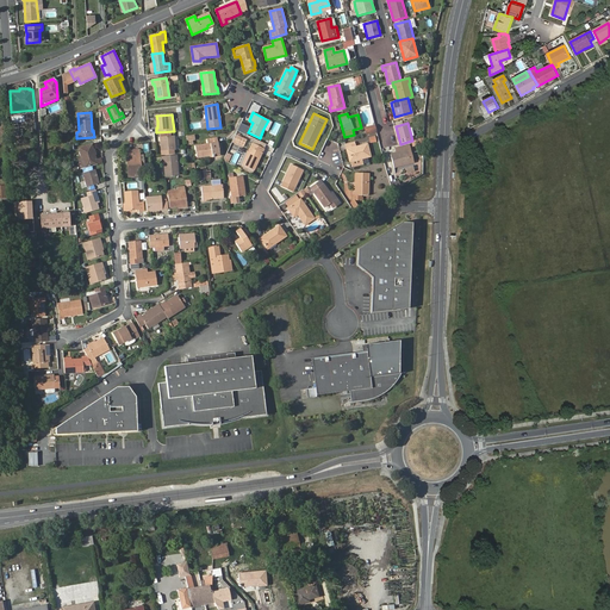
[(161,137),(161,151),(175,150),(174,136),(161,137)]
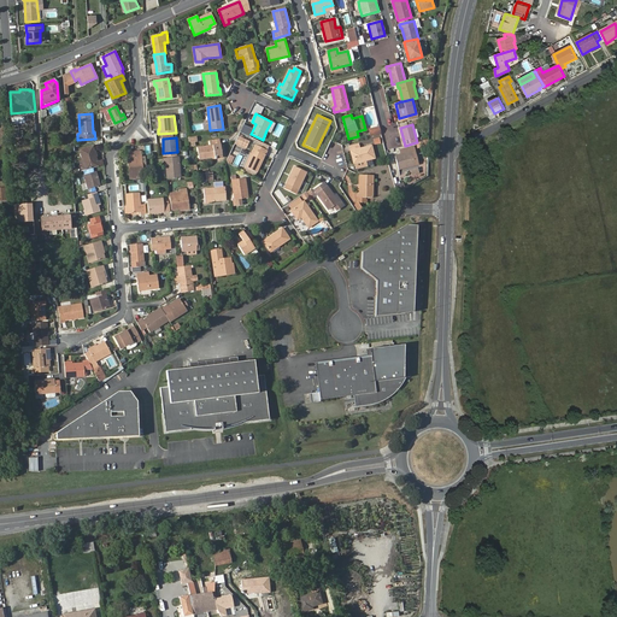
[(241,137),(238,145),(246,148),(250,141),(241,137)]
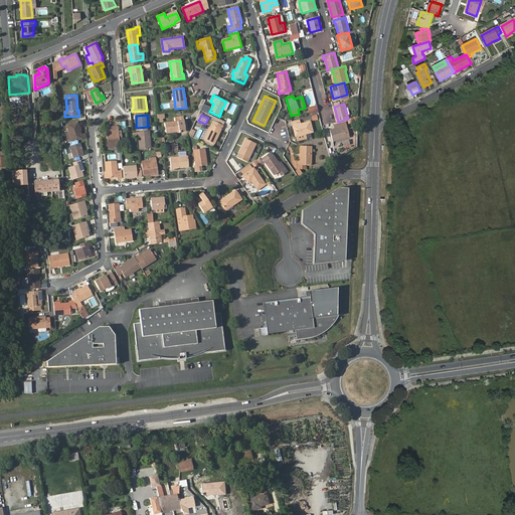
[(185,130),(184,122),(183,117),(174,118),(175,122),(165,124),(166,133),(179,131),(179,132),(185,132),(185,130)]
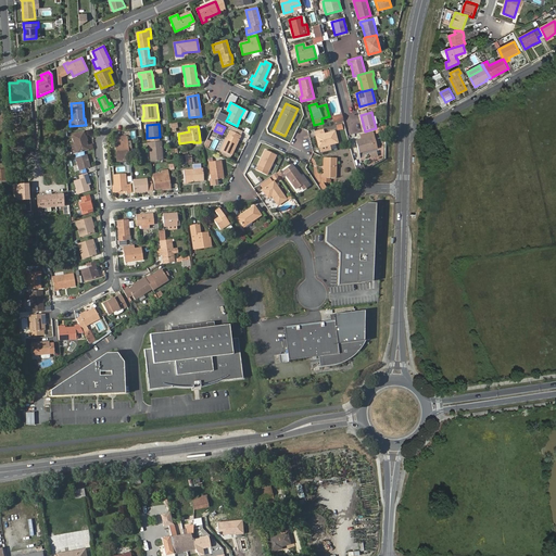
[(230,130),(220,151),(231,155),(241,136),(230,130)]
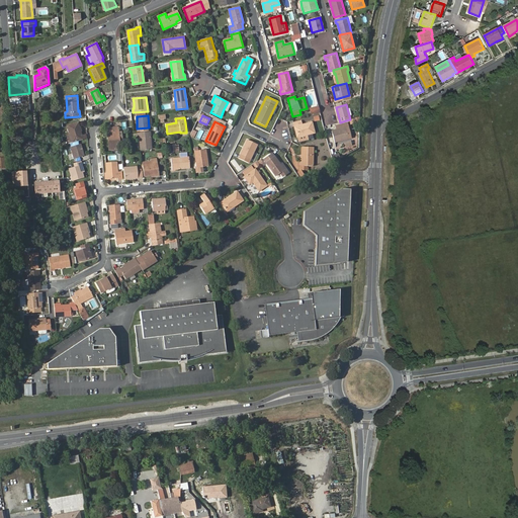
[(296,137),(307,135),(315,133),(312,122),(301,124),(300,121),(293,122),(296,137)]
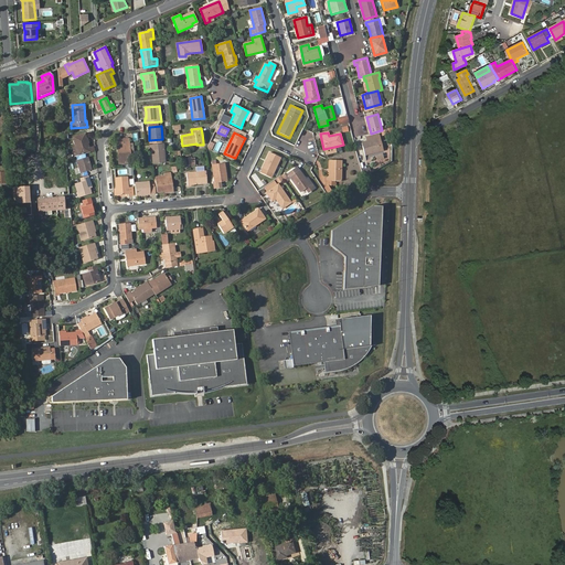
[(73,148),(75,157),(91,152),(88,148),(87,144),(86,139),(84,134),(73,137),(76,147),(73,148)]
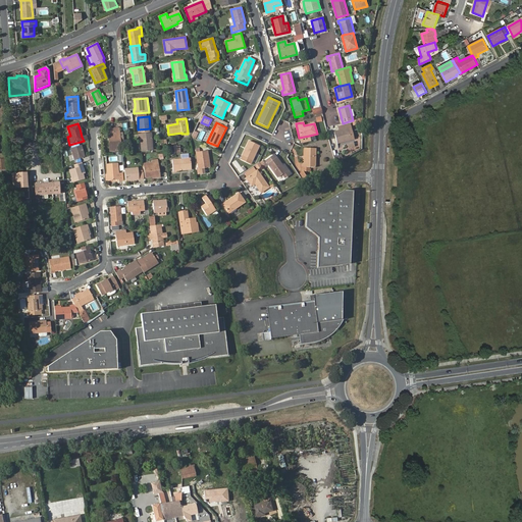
[(198,139),(202,140),(205,132),(202,131),(204,125),(198,123),(196,129),(201,132),(198,139)]
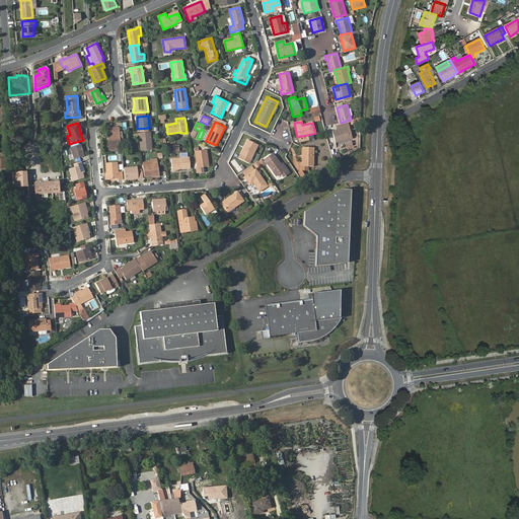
[(332,132),(335,142),(349,139),(347,128),(348,127),(347,124),(337,126),(338,130),(332,132)]
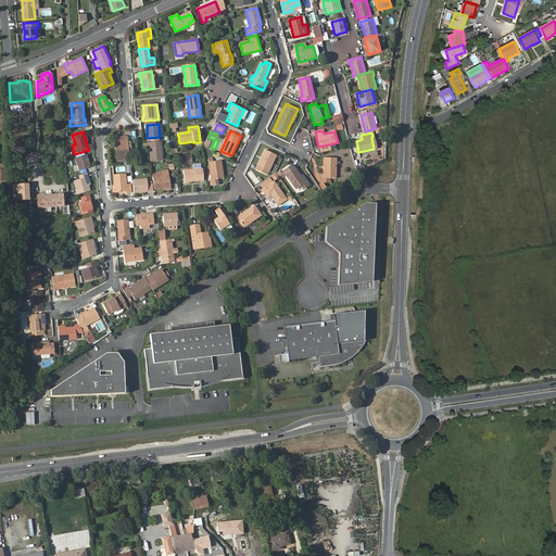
[(115,138),(117,161),(128,160),(126,137),(115,138)]
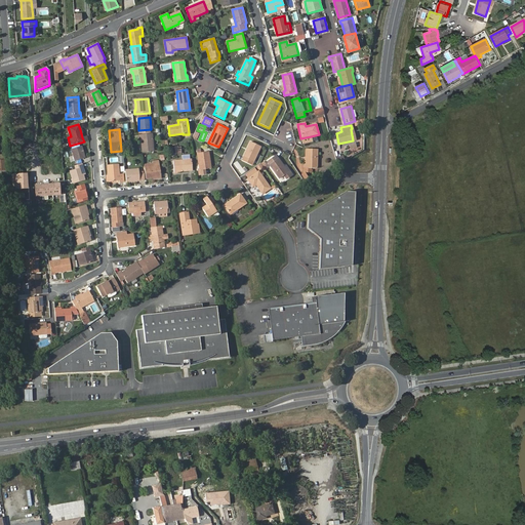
[(152,133),(139,134),(139,139),(142,139),(143,152),(154,151),(152,133)]
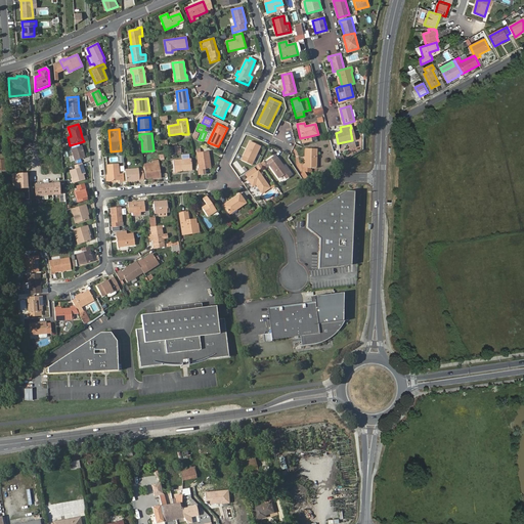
[(250,142),(242,160),(252,165),(260,146),(250,142)]
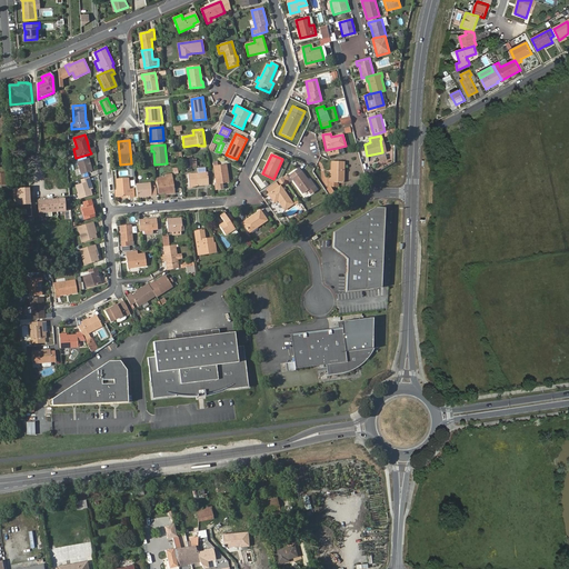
[(78,161),(81,175),(92,171),(88,158),(78,161)]
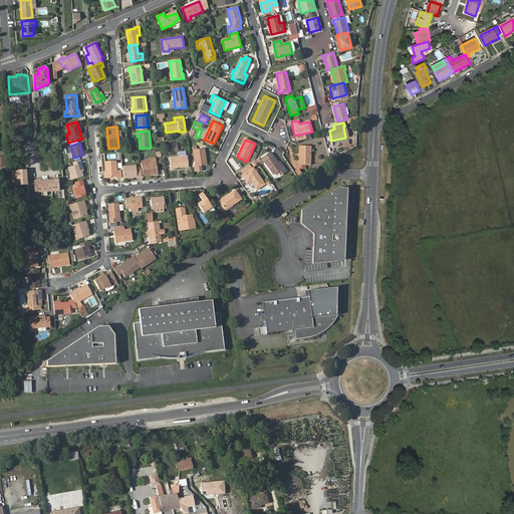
[(193,147),(196,166),(194,166),(195,171),(202,171),(201,165),(207,165),(205,149),(197,150),(196,146),(193,147)]
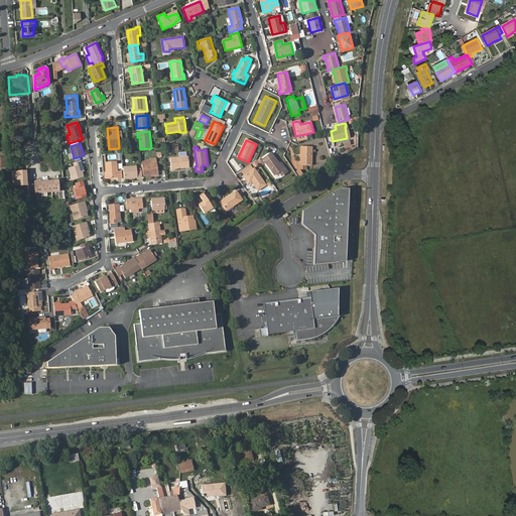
[(301,146),(300,161),(299,161),(299,164),(299,169),(305,169),(305,165),(311,165),(311,147),(301,146)]
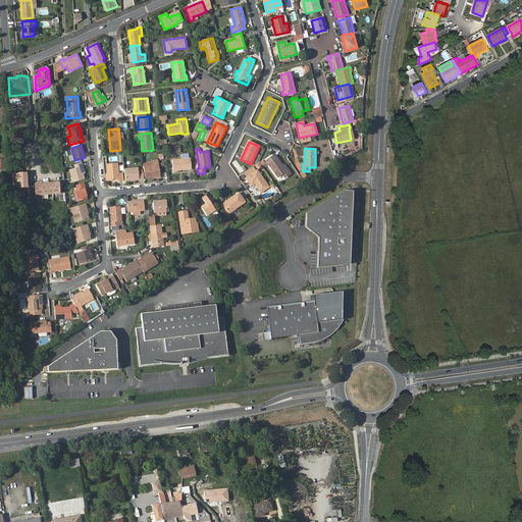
[(286,171),(283,166),(274,154),(266,160),(278,177),(282,174),(285,177),(292,173),(289,169),(286,171)]
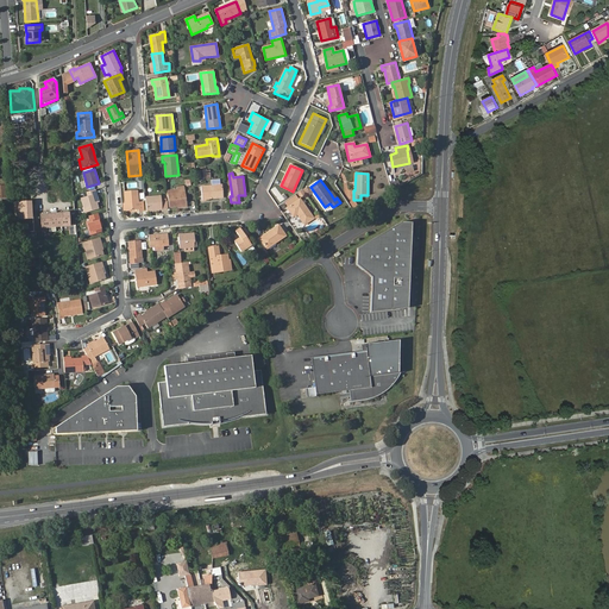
[(223,184),(211,186),(201,187),(202,200),(224,198),(223,184)]
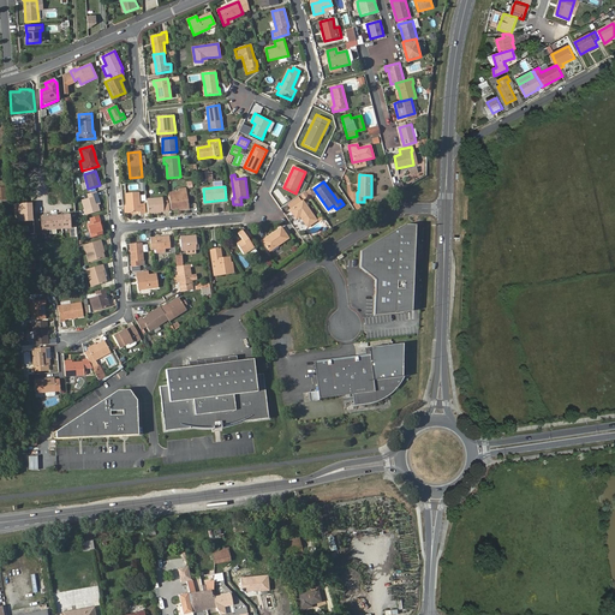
[(169,196),(171,209),(180,208),(189,207),(186,189),(179,190),(179,195),(169,196)]
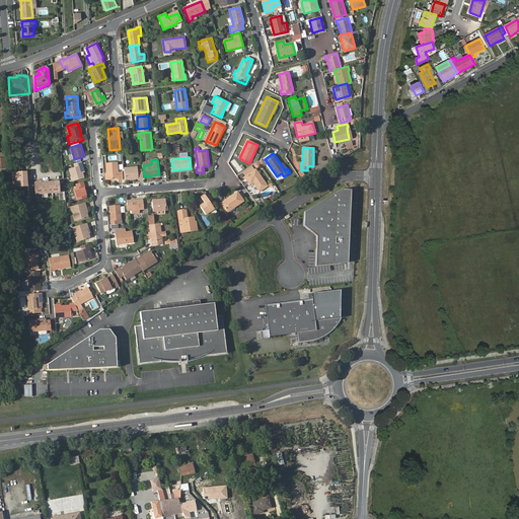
[(81,162),(73,164),(75,168),(70,169),(73,180),(83,177),(82,172),(80,166),(82,165),(81,162)]
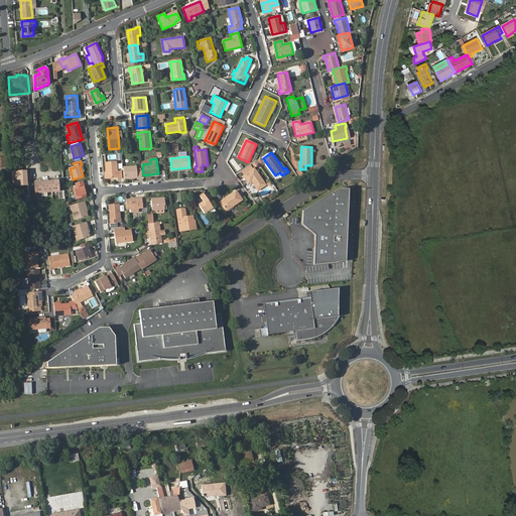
[(106,162),(106,172),(107,178),(118,177),(118,179),(121,178),(121,171),(117,171),(116,161),(106,162)]
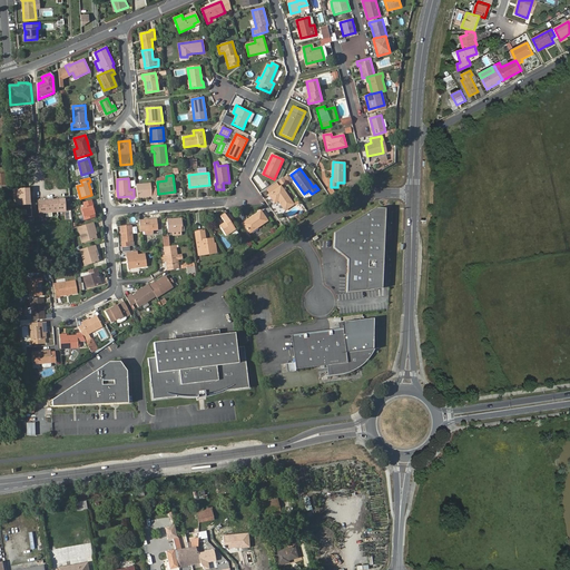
[(136,185),(137,197),(156,196),(155,189),(150,189),(150,184),(136,185)]
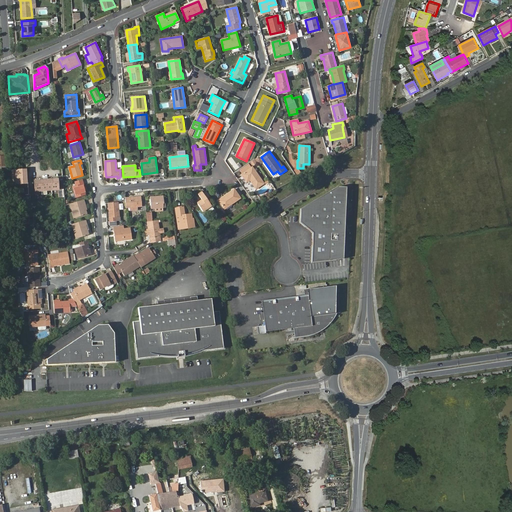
[(240,170),(242,174),(250,169),(251,168),(249,165),(240,170)]
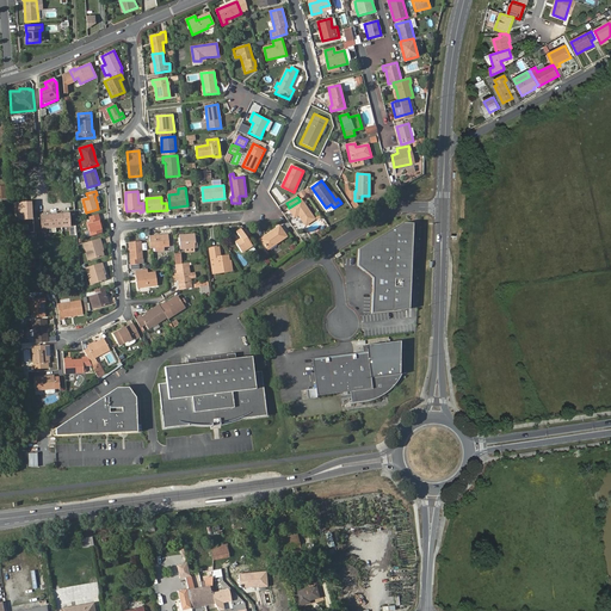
[(288,208),(295,217),(298,215),(306,226),(315,218),(301,199),(300,201),(298,202),(288,208)]
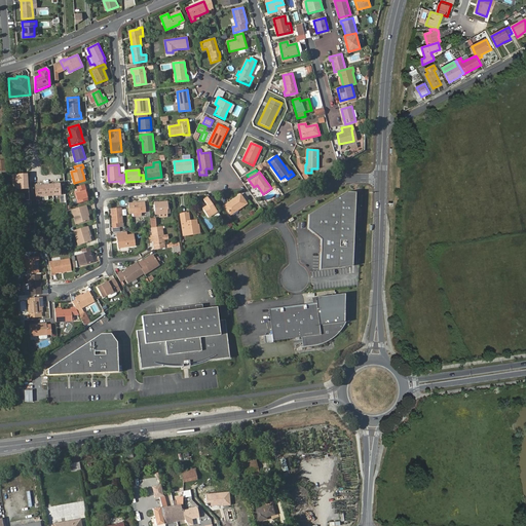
[(28,175),(12,175),(13,189),(29,188),(28,175)]
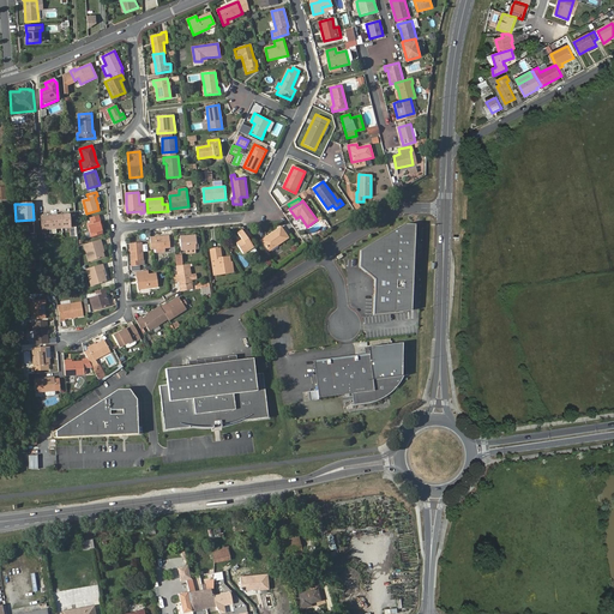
[(41,217),(41,230),(68,228),(67,215),(41,217)]
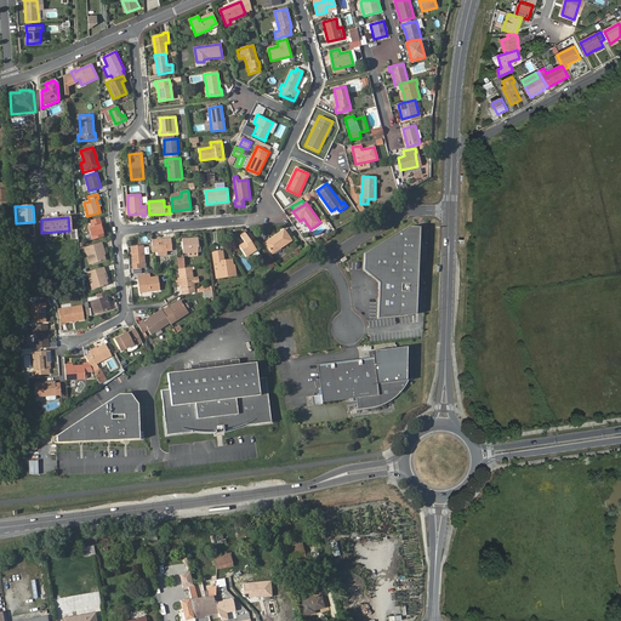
[(100,217),(90,221),(91,226),(89,227),(92,240),(103,237),(102,231),(100,222),(101,222),(100,217)]
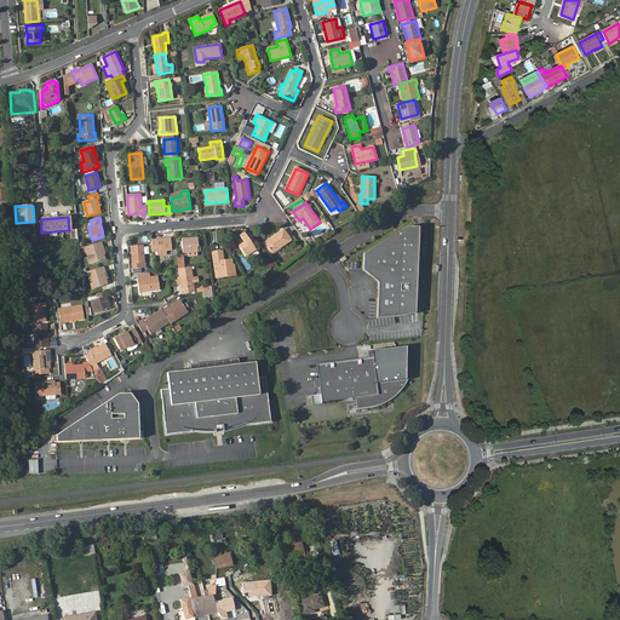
[(417,293),(419,228),(407,227),(365,253),(363,270),(379,282),(378,319),(407,315),(408,293),(417,293)]
